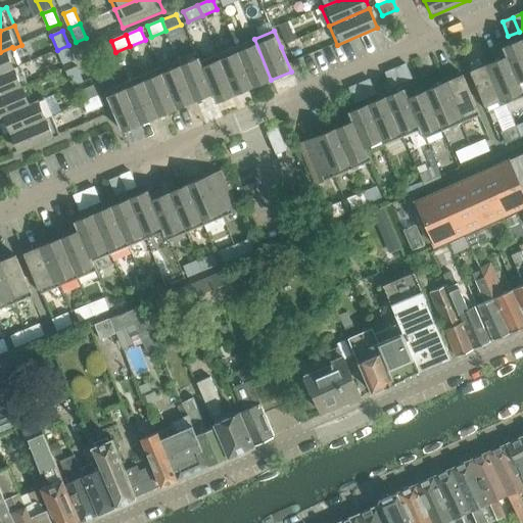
[(271,80),(254,39),(236,47),(252,87),(271,80)]
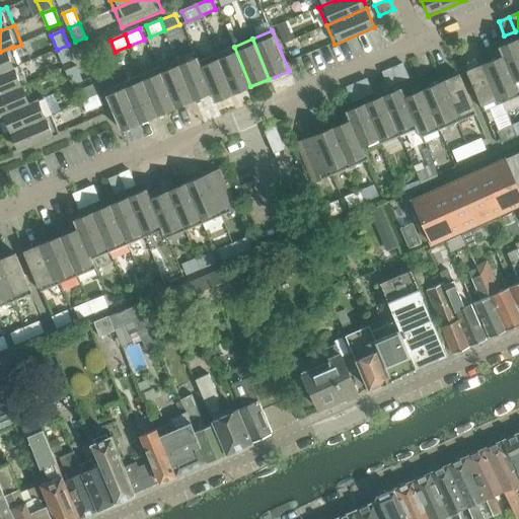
[(518,86),(518,42),(518,40),(500,48),(518,91),(518,89),(518,87),(518,86)]
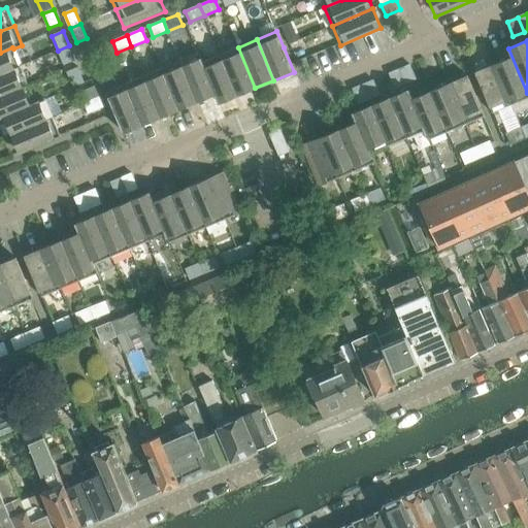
[(109,56),(104,44),(90,51),(95,62),(109,56)]
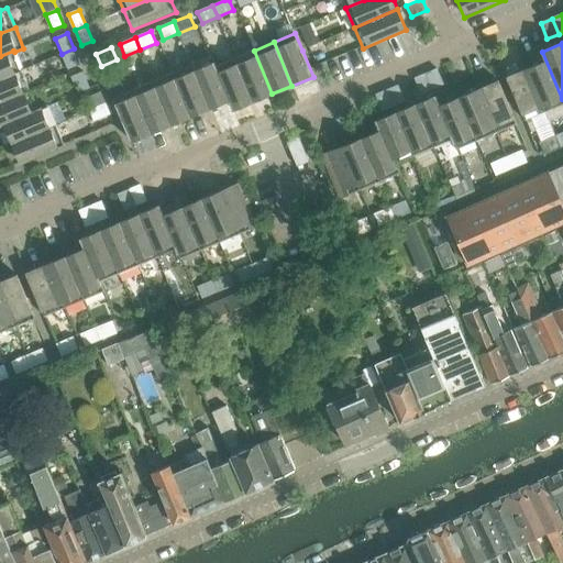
[(79,64),(74,48),(62,54),(68,69),(79,64)]
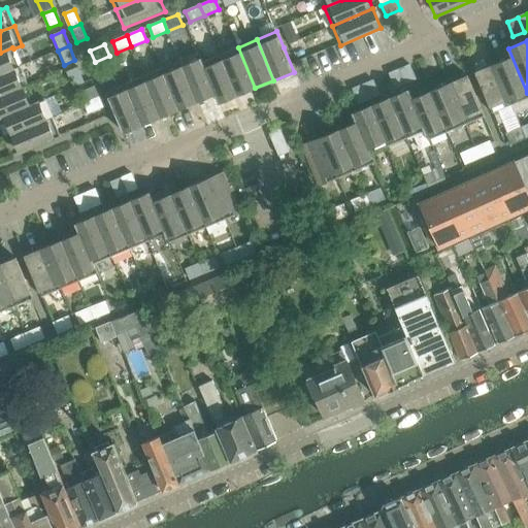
[(0,74),(21,66),(13,48),(12,47),(0,53),(0,74)]
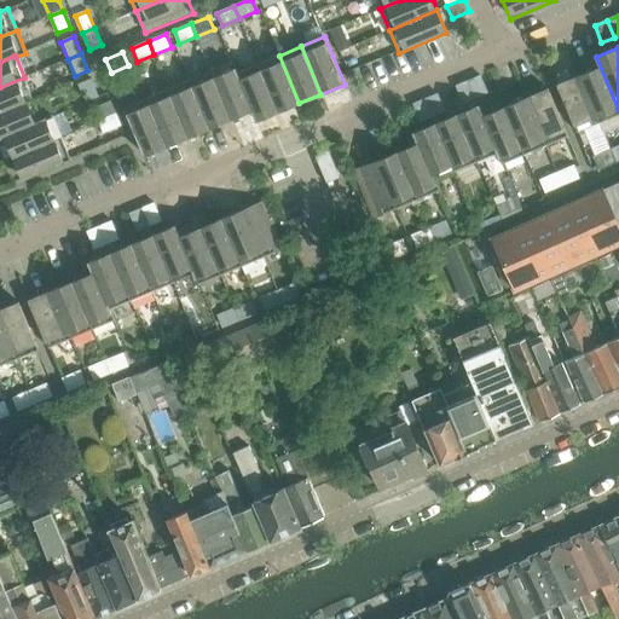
[(299,103),(279,56),(259,64),(278,113),(299,103)]
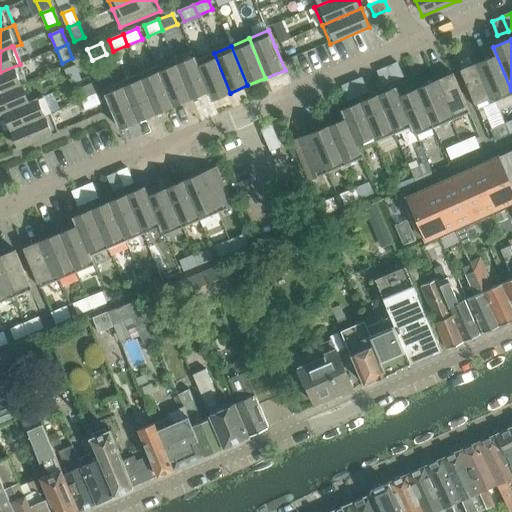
[(511,96),(511,90),(493,47),(496,56),(479,64),(496,103),(511,96)]
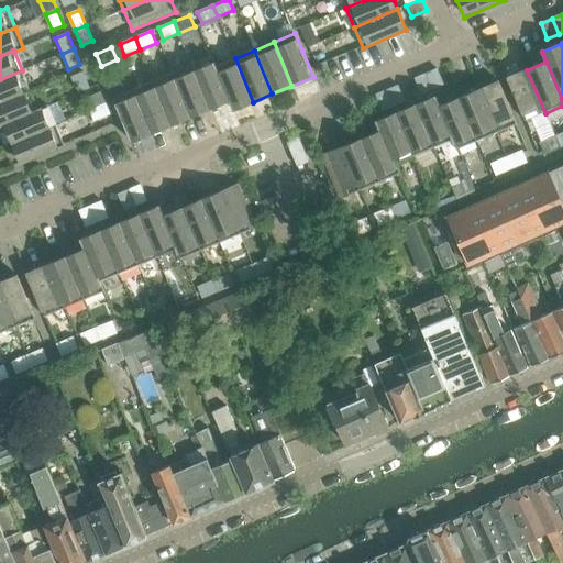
[(231,100),(217,66),(218,66),(213,56),(191,65),(210,109),(230,101),(231,100)]
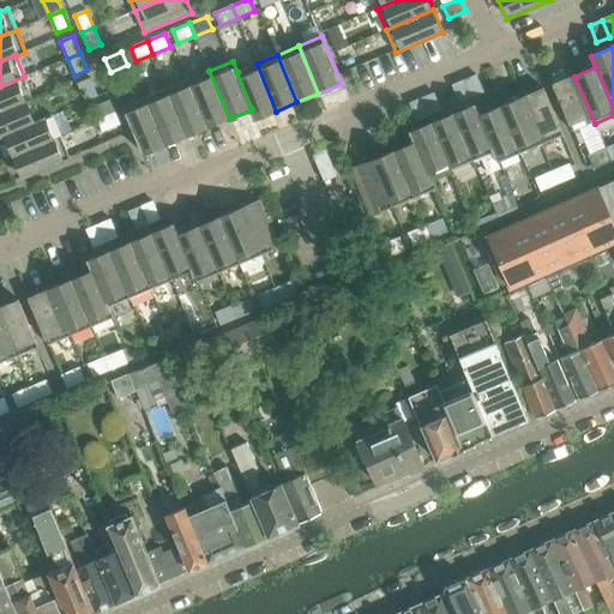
[(276,112),(257,64),(238,72),(236,72),(252,109),(251,110),(254,120),(276,112)]
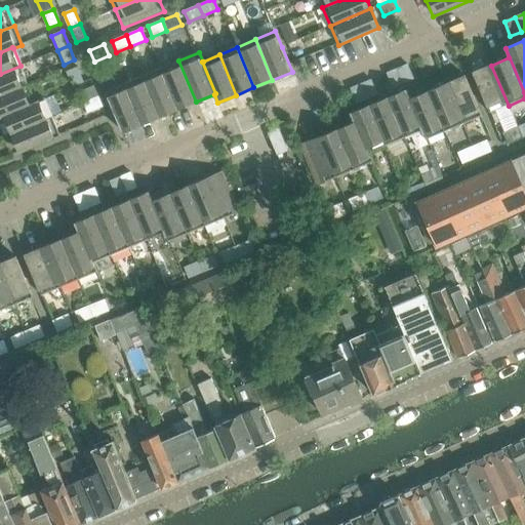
[(196,102),(178,61),(161,69),(177,109),(196,102)]
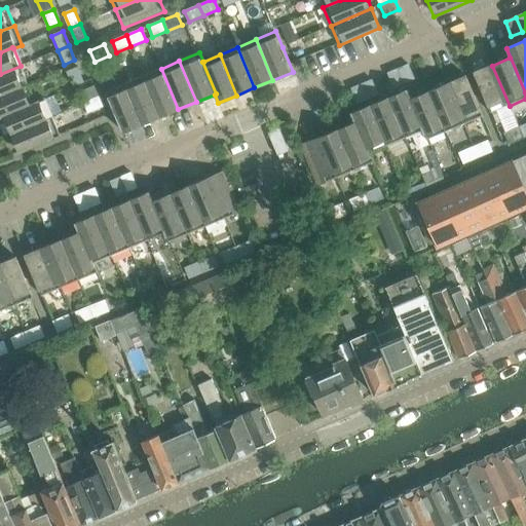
[(414,79),(408,65),(398,69),(404,84),(414,79)]
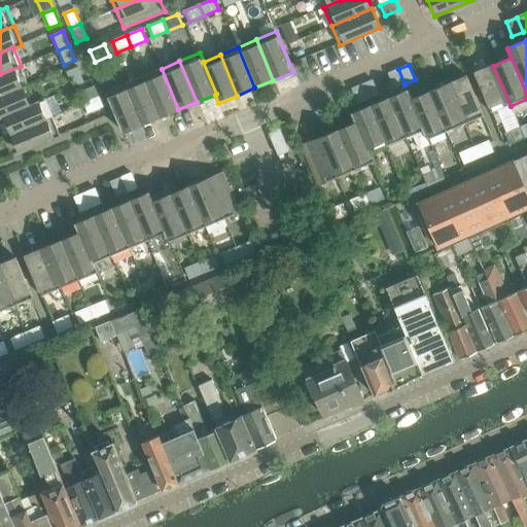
[(0,96),(28,84),(21,66),(0,74),(0,96)]
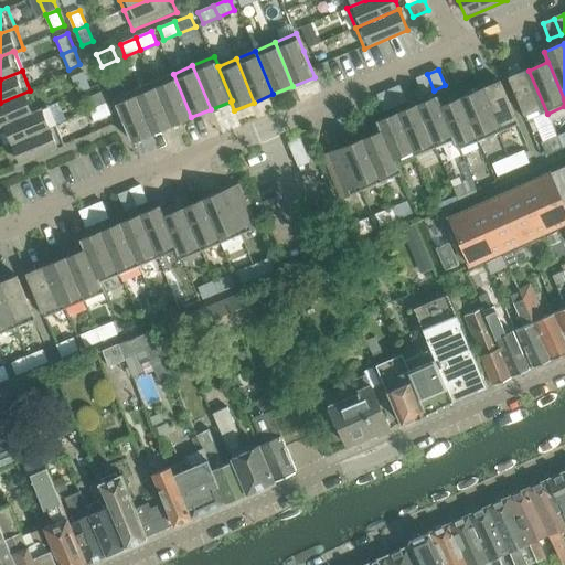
[(547,114),(529,71),(509,78),(528,121),(547,114)]
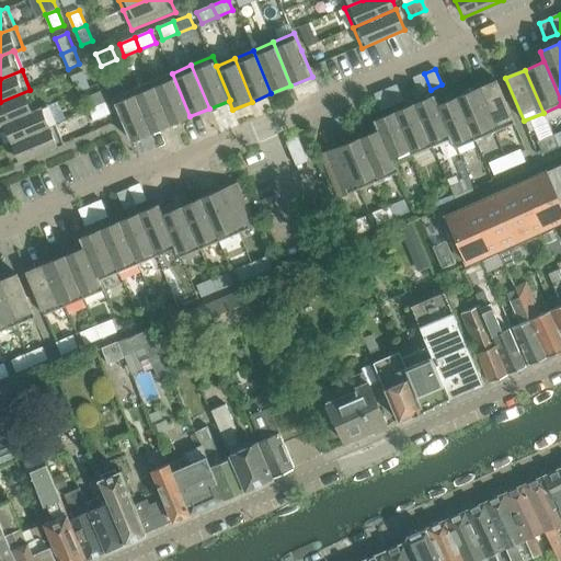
[(90,88),(83,71),(71,77),(78,93),(90,88)]
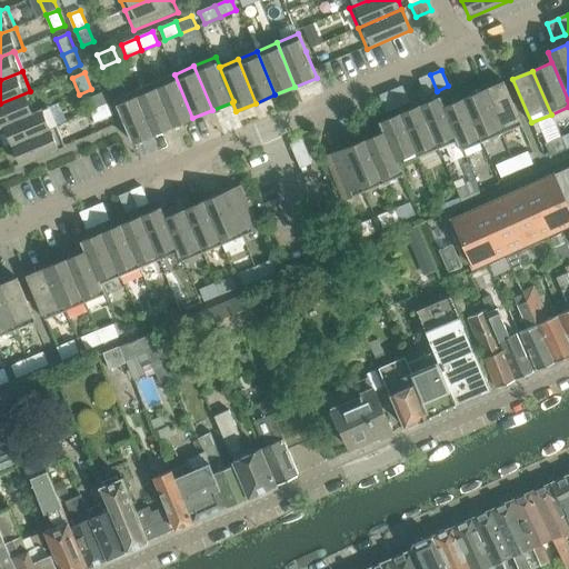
[(192,118),(175,75),(155,82),(172,127),(192,118)]
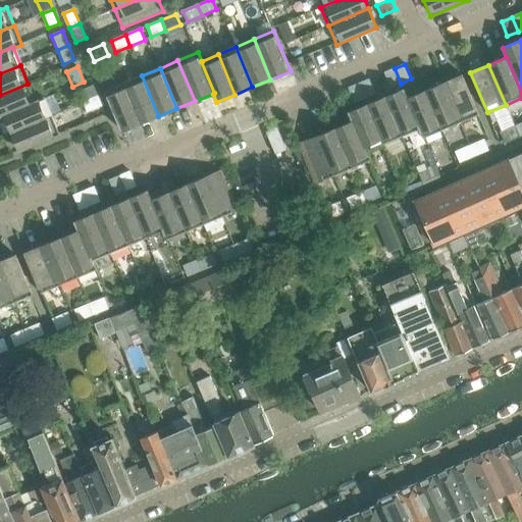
[(401,84),(395,68),(384,72),(392,88),(401,84)]
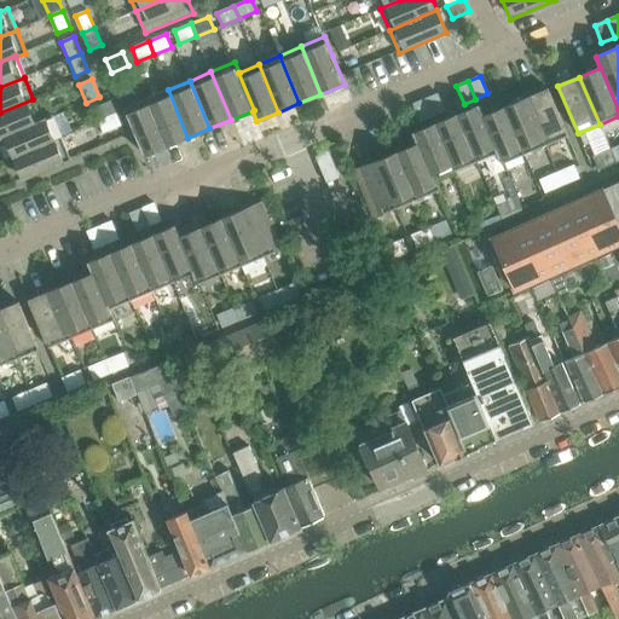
[(187,138),(168,90),(146,98),(167,146),(187,138)]
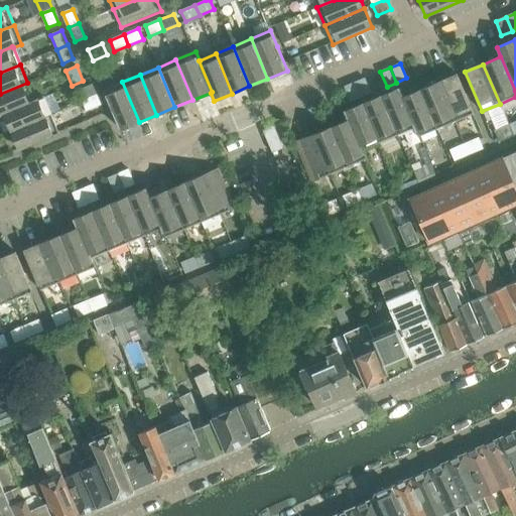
[(474,115),(458,75),(438,83),(456,122),(474,115)]
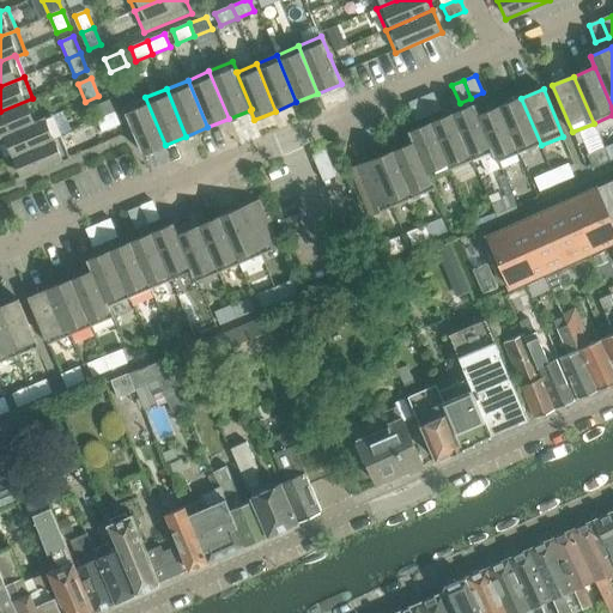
[(441,110),(434,93),(422,98),(429,115),(441,110)]
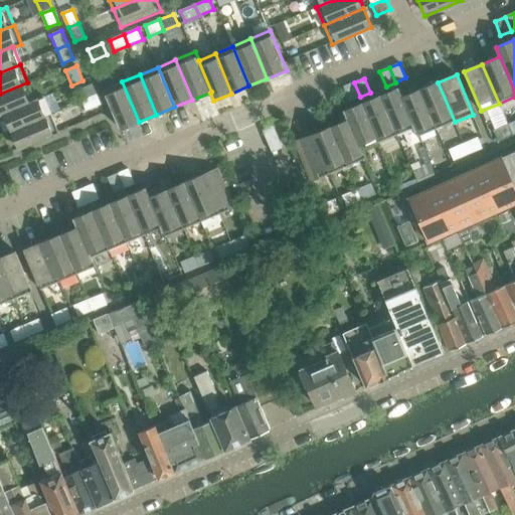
[(139,122),(122,81),(104,90),(121,130),(139,122)]
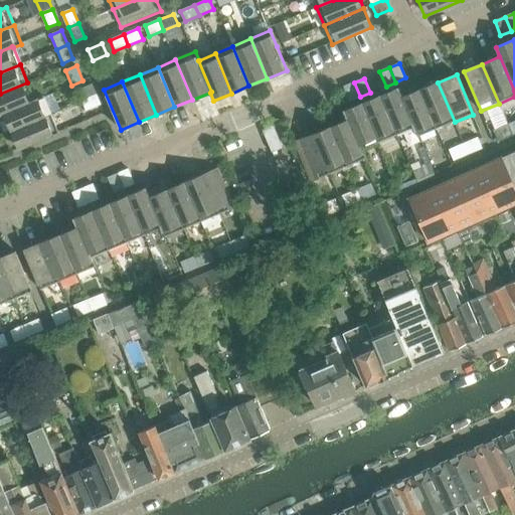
[(35,100),(34,100),(27,82),(0,94),(0,116),(5,114),(4,113),(35,100)]
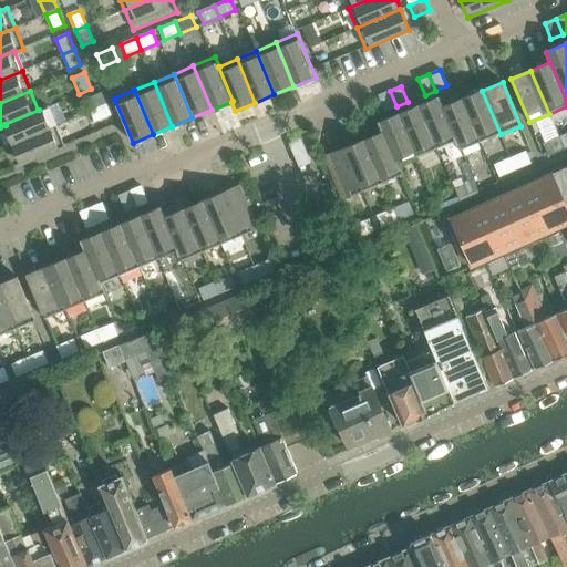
[(397,106),(390,91),(379,96),(385,112),(397,106)]
